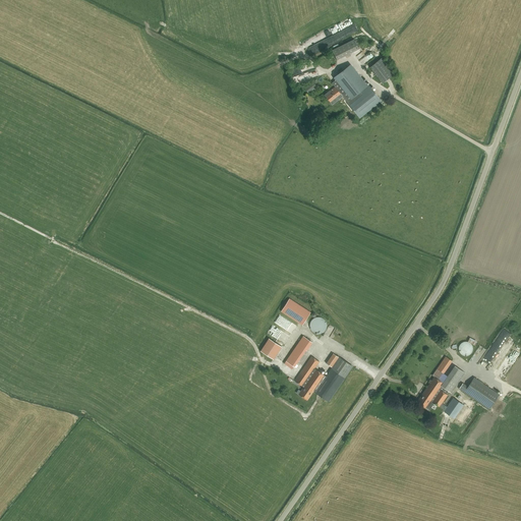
[(359,49),(354,40),(332,51),(337,60),(359,49)]
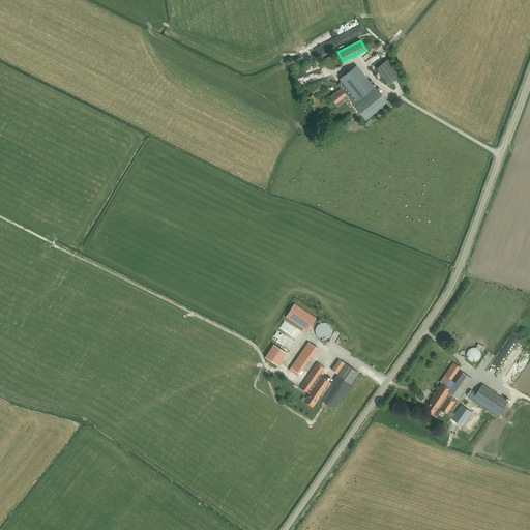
[(389,85),(401,76),(387,59),(376,68),(389,85)]
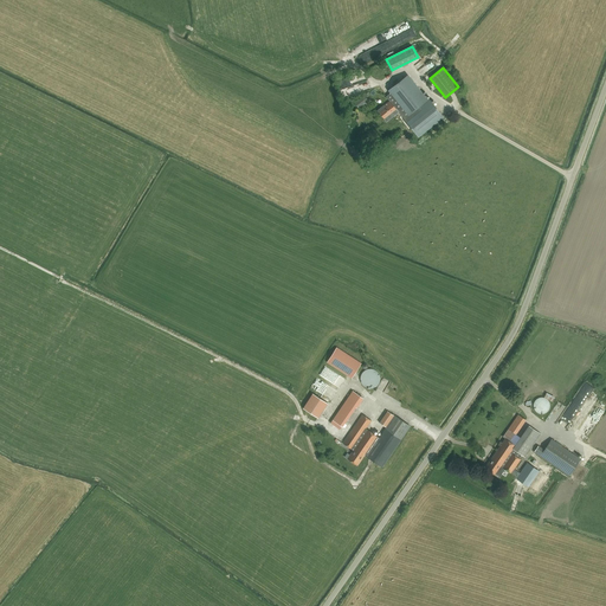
[(389,92),(386,96),(389,101),(399,113),(418,137),(444,117),(429,100),(427,101),(407,75),(388,90),(389,92)]
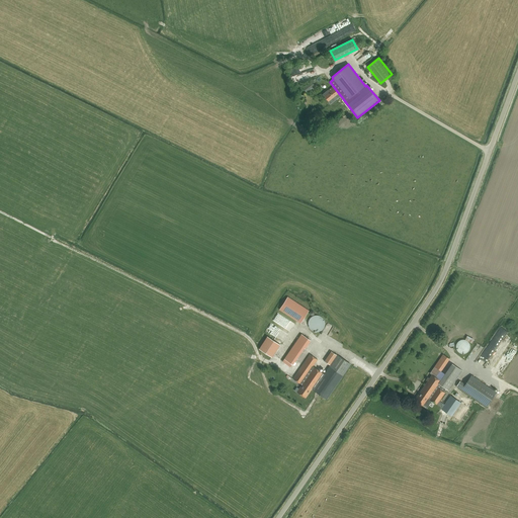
[(292,75),(293,81),(316,76),(314,69),(292,75)]
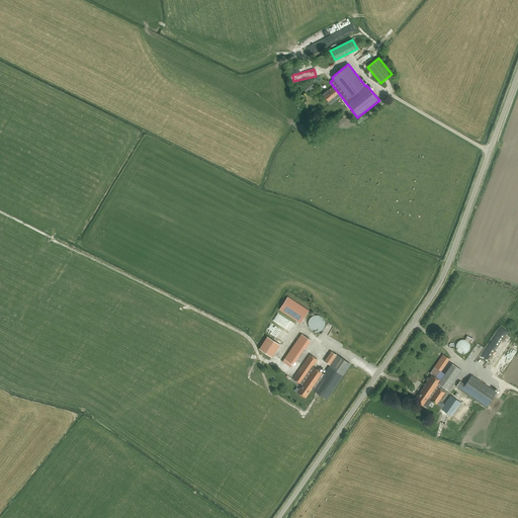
[(307,92),(315,87),(311,82),(303,88),(307,92)]
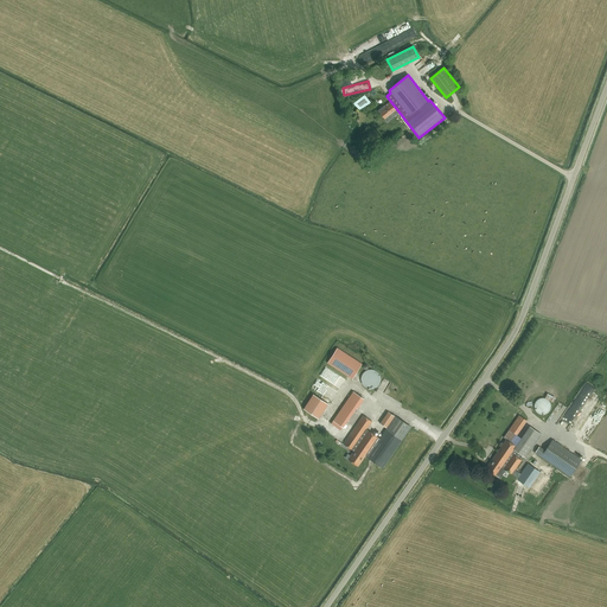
[(384,106),(378,110),(387,122),(400,113),(390,101),(384,106)]
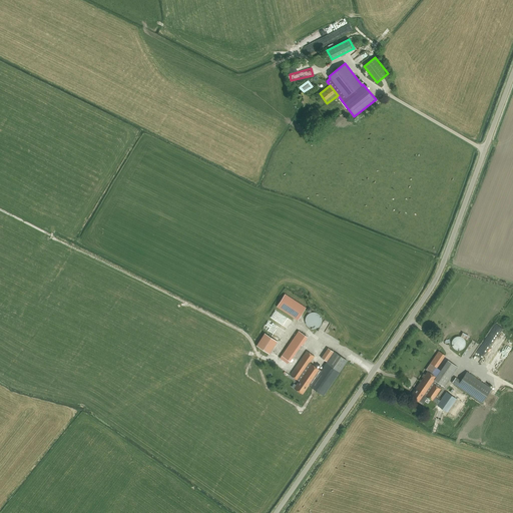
[(277,307),(298,321),(306,308),(285,295),(277,307)]
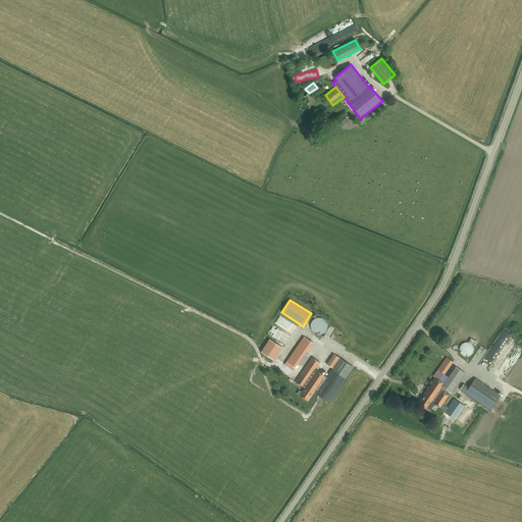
[(313,331),(315,333),(318,334),(320,334),(323,333),(325,332),(326,330),(327,327),(327,324),(326,321),(324,319),(321,318),(318,318),(315,318),(313,320),(311,323),(311,326),(311,329),(313,331)]
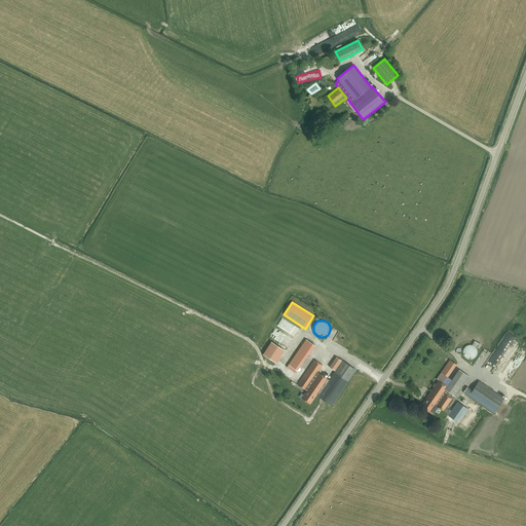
[(510,344),(516,333),(510,329),(501,343),(505,345),(506,343),(510,344)]
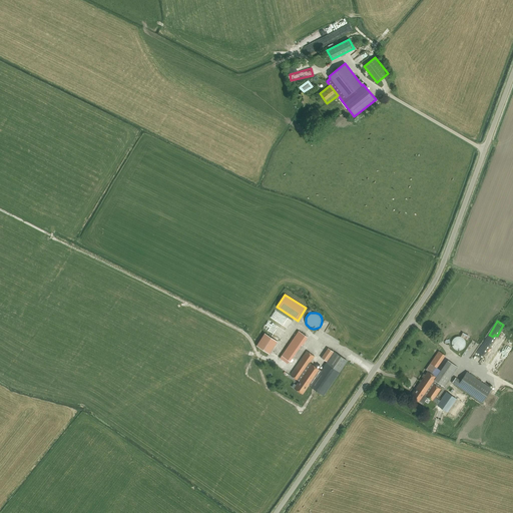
[(302,346),(308,338),(299,331),(282,356),(290,362),(301,345),(302,346)]
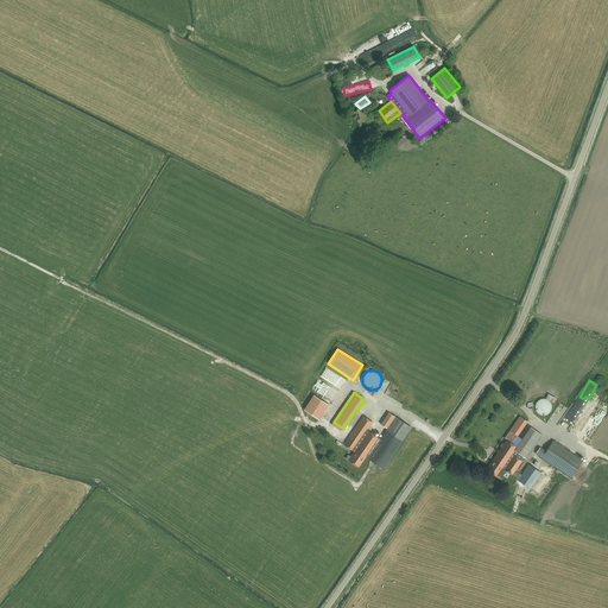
[(318,419),(328,404),(314,394),(304,410),(318,419)]
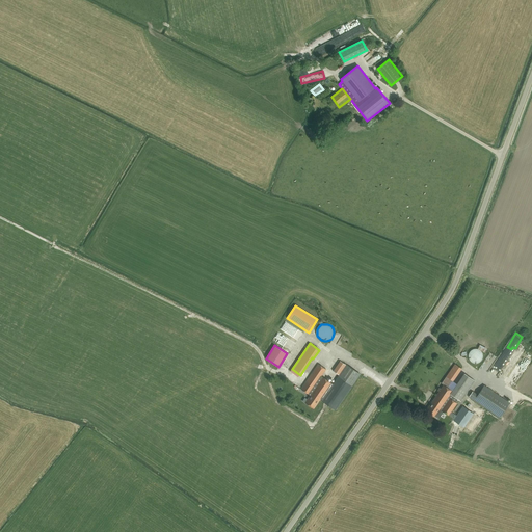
[(520,345),(514,351),(519,355),(525,349),(520,345)]
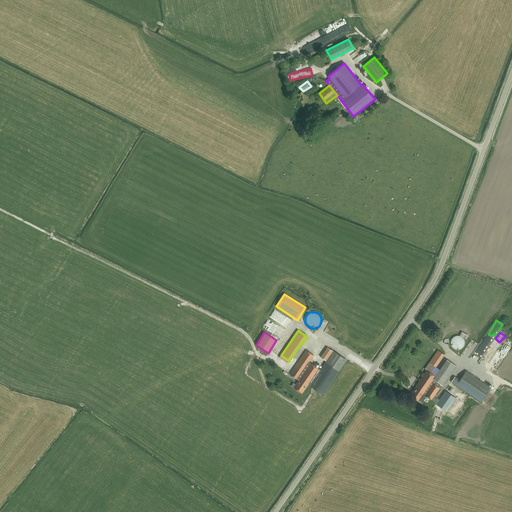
[(454,348),(456,349),(459,349),(461,348),(464,346),(465,343),(464,341),(463,338),(461,337),(459,336),(456,336),(454,337),(452,339),(451,341),(451,344),(452,346),(454,348)]
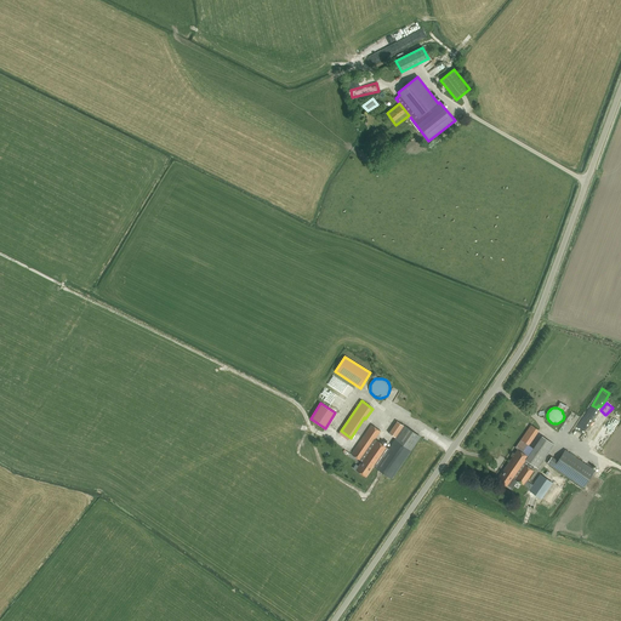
[(355,471),(365,477),(374,466),(392,478),(421,437),(404,426),(397,421),(388,433),(396,438),(388,449),(375,439),(381,432),(371,425),(351,454),(362,462),(355,471)]
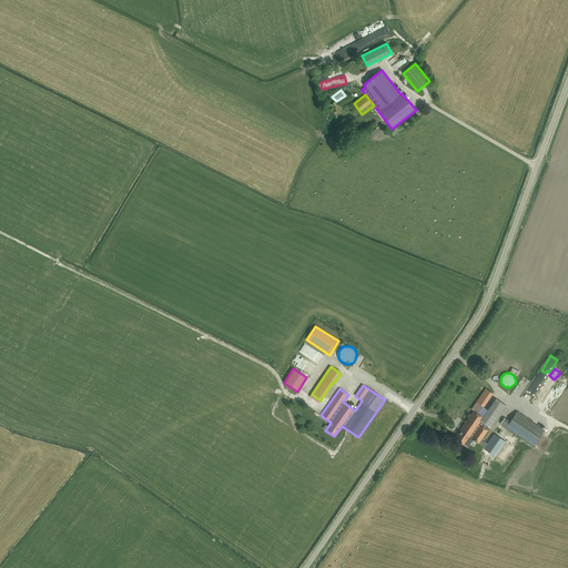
[(486,388),(472,409),(474,411),(455,438),(464,445),(468,447),(473,440),(484,448),(482,452),(503,466),(515,448),(494,434),(487,444),(482,440),(488,430),(487,429),(489,427),(492,428),(507,406),(496,398),(483,417),(477,414),(483,406),(483,407),(493,394),(486,388)]
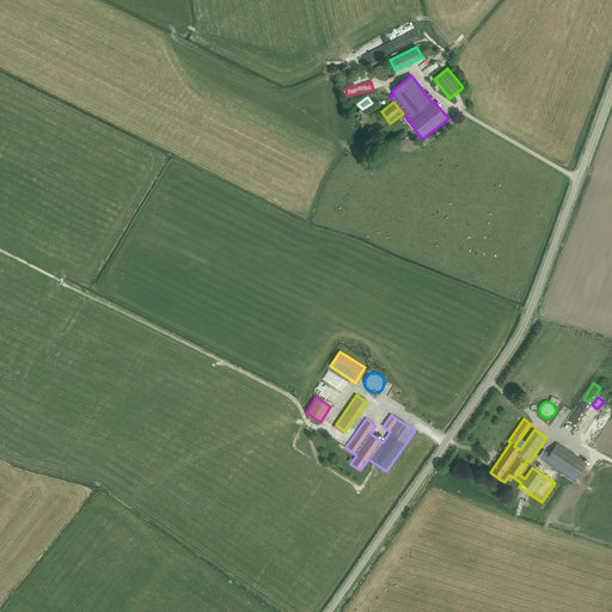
[(586,464),(581,460),(557,444),(549,454),(543,451),(539,457),(575,481),(586,464)]
